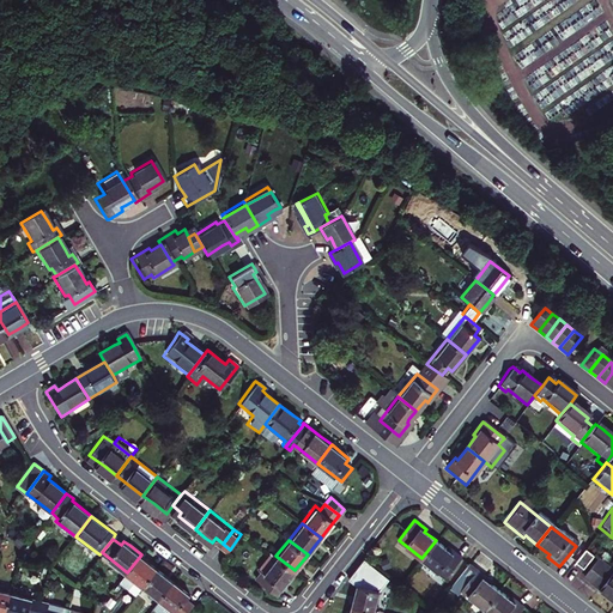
[(436,540),(422,558),(445,577),(461,557),(454,551),(450,548),(448,550),(436,540)]
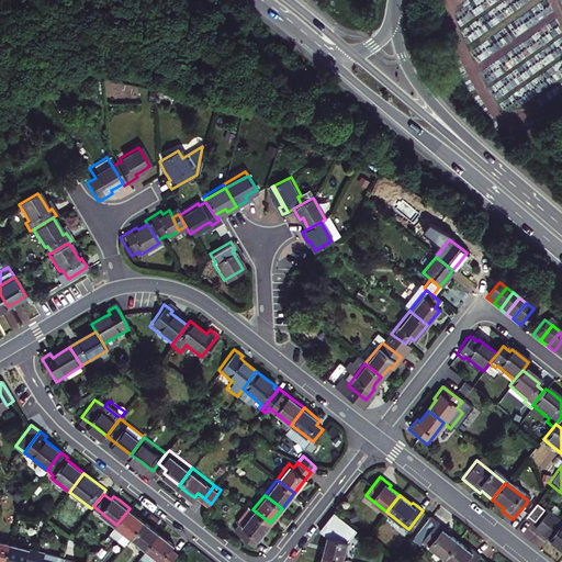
[(237,521),(240,525),(253,509),(247,505),(235,519),(237,521)]
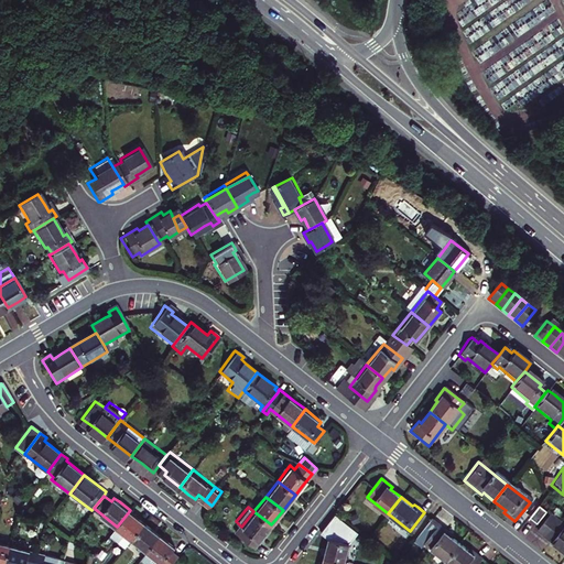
[(542,513),(535,508),(525,520),(533,527),(542,513)]
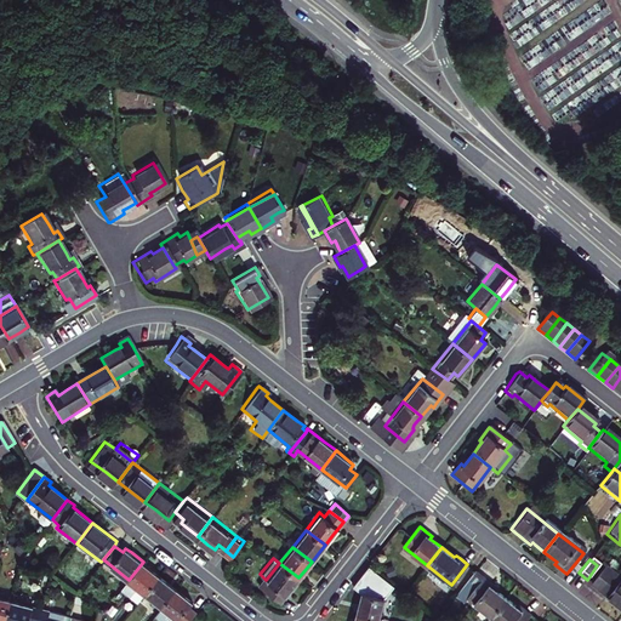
[(358,609),(381,615),(388,586),(396,581),(371,560),(354,582),(363,588),(360,599),(358,609)]
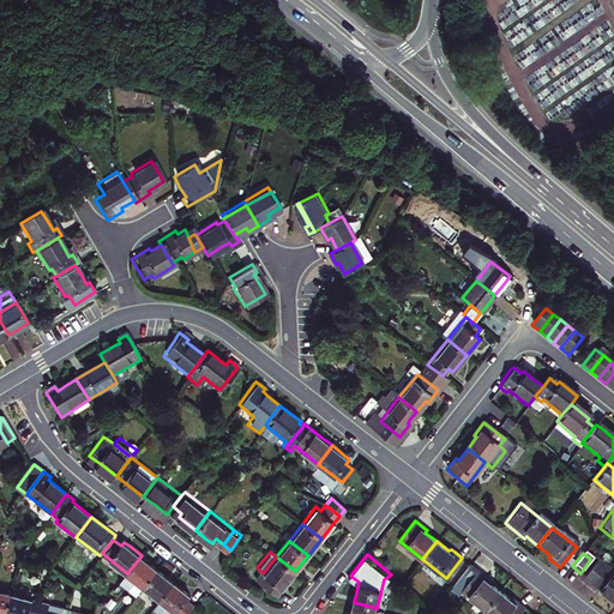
[(143,587),(157,567),(150,561),(142,555),(127,573),(121,581),(138,593),(143,587)]
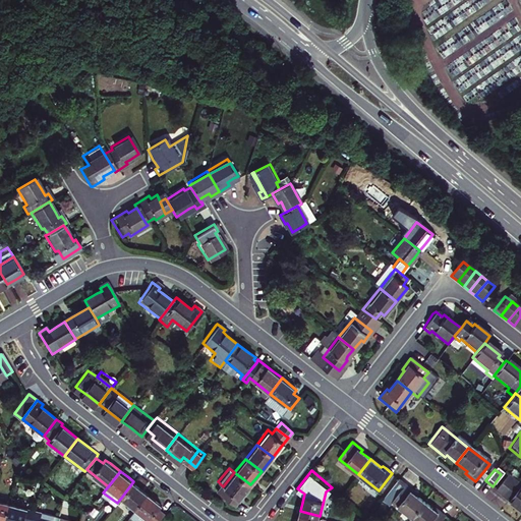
[(243,494),(250,484),(234,472),(223,486),(220,483),(215,489),(234,505),(243,494)]
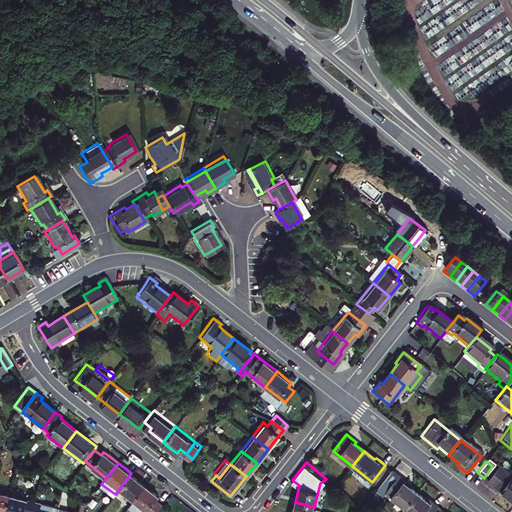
[(491,489),(502,474),(495,468),(483,483),(491,489)]
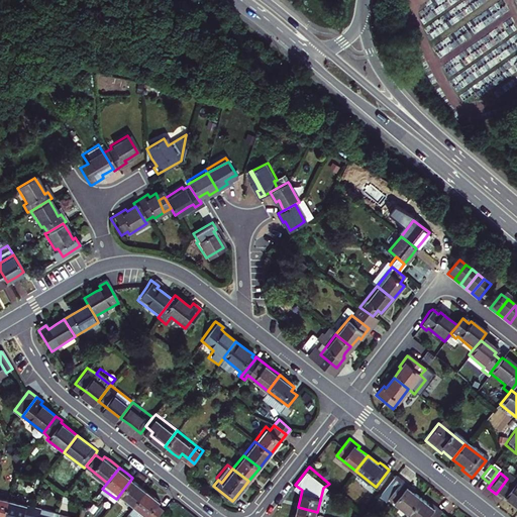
[(408,485),(395,475),(377,500),(383,505),(388,498),(407,513),(419,497),(409,490),(411,487),(408,485)]
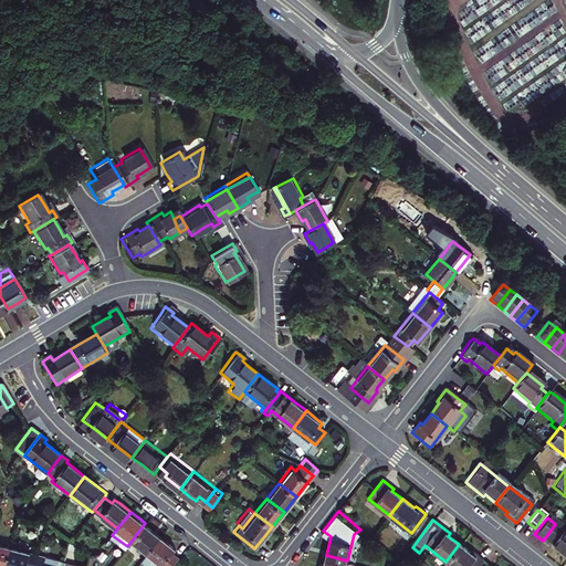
[(146,552),(159,535),(153,530),(145,523),(132,541),(146,552)]
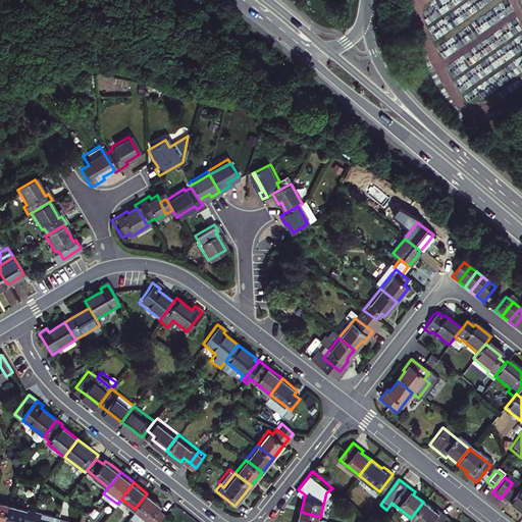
[(521,490),(516,486),(512,483),(501,499),(511,507),(521,515),(521,490)]
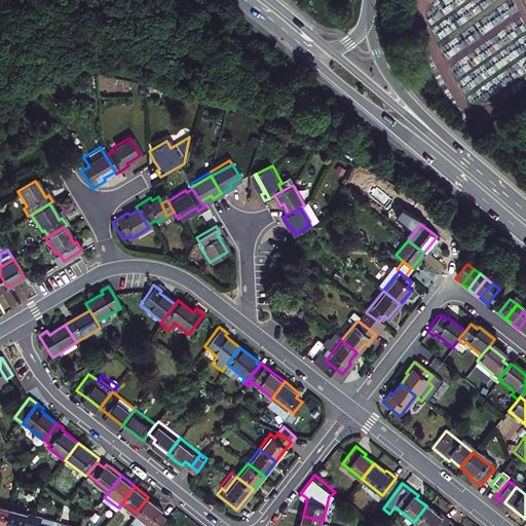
[(157,504),(148,497),(136,513),(132,519),(140,525),(159,525),(166,518),(159,513),(162,509),(157,504)]
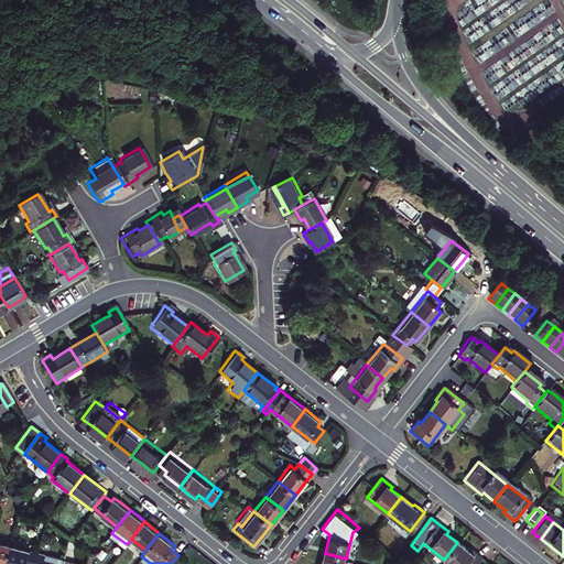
[(0,562),(4,563),(7,563),(12,544),(0,540),(0,562)]
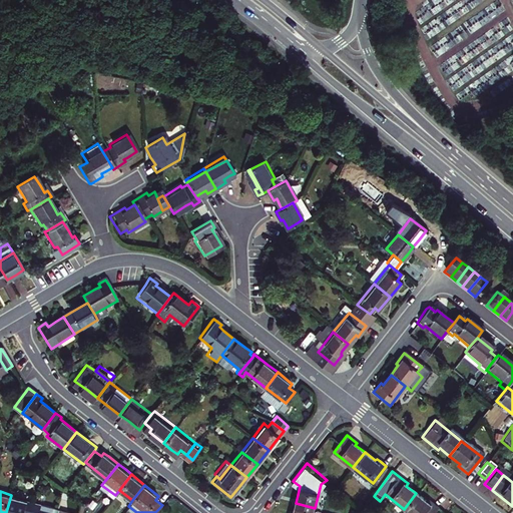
[(423,499),(416,493),(404,509),(408,512),(432,512),(437,507),(427,499),(426,501),(423,499)]
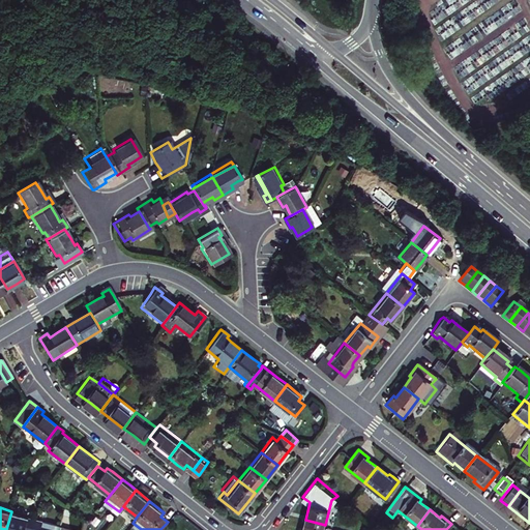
[(33,529),(36,518),(11,511),(6,529),(33,529)]
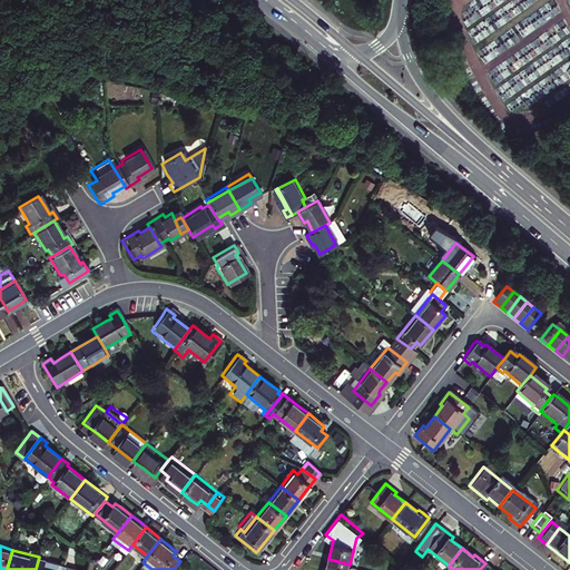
[(39,557),(36,569),(64,569),(66,563),(39,557)]
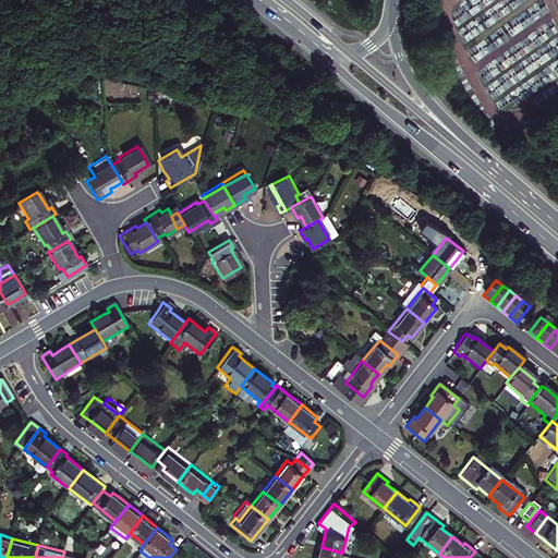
[(340,557),(342,553),(322,547),(318,557),(340,557)]
